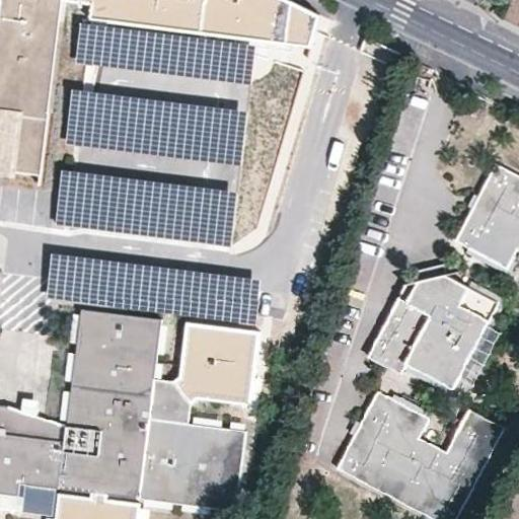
[(0,0),(0,131),(7,132),(2,172),(11,173),(41,177),(62,0),(61,0),(0,0)]
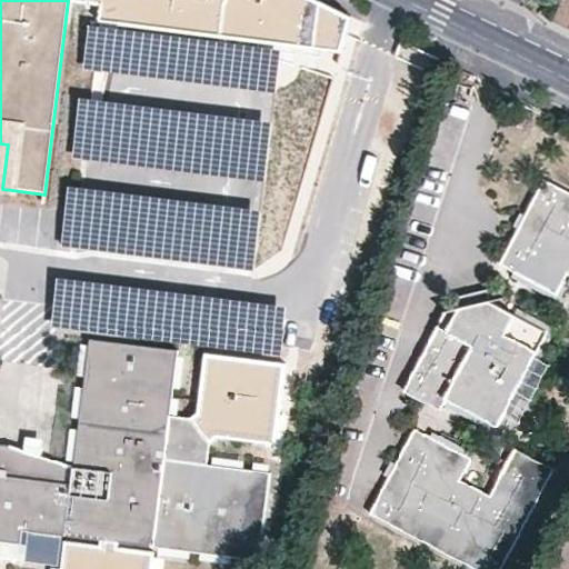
[(67,0),(68,0),(100,3),(99,20),(338,50),(347,20),(308,0),(67,0)]
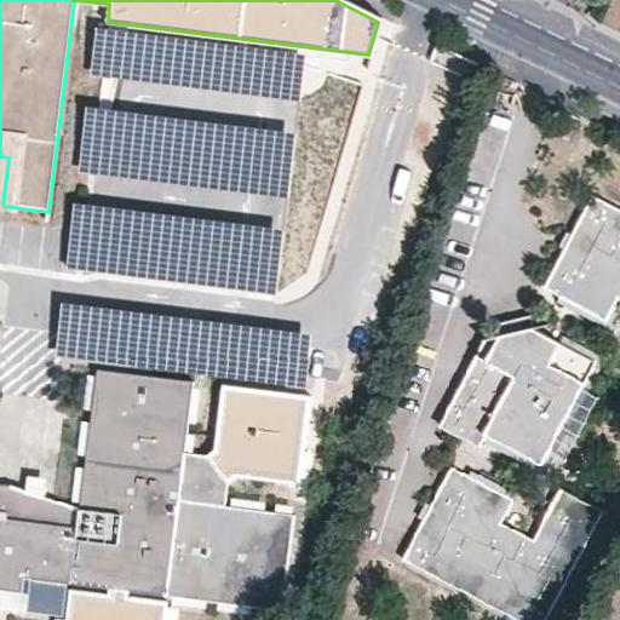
[(619,211),(589,195),(541,288),(556,297),(603,320),(608,309),(615,297),(619,299),(619,211)]
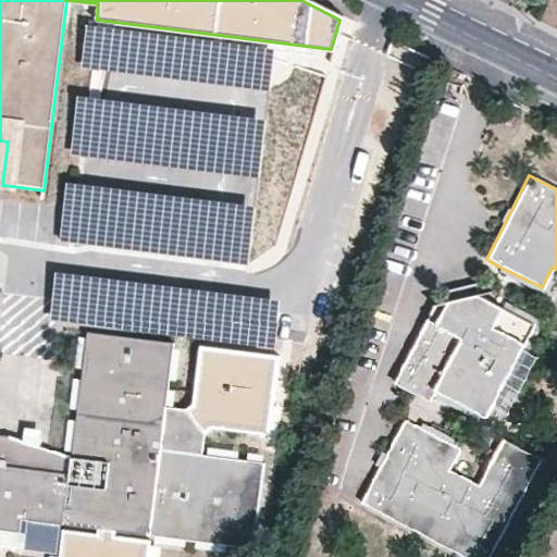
[(542,287),(499,267),(497,271),(544,296),(552,281),(546,277),(542,287)]
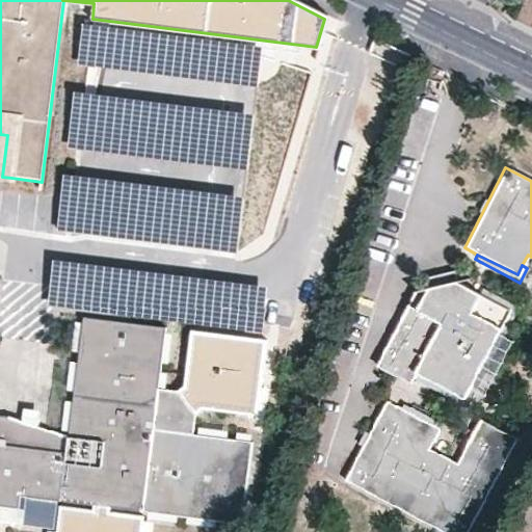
[(453,270),(422,277),(425,288),(455,281),(453,270)]
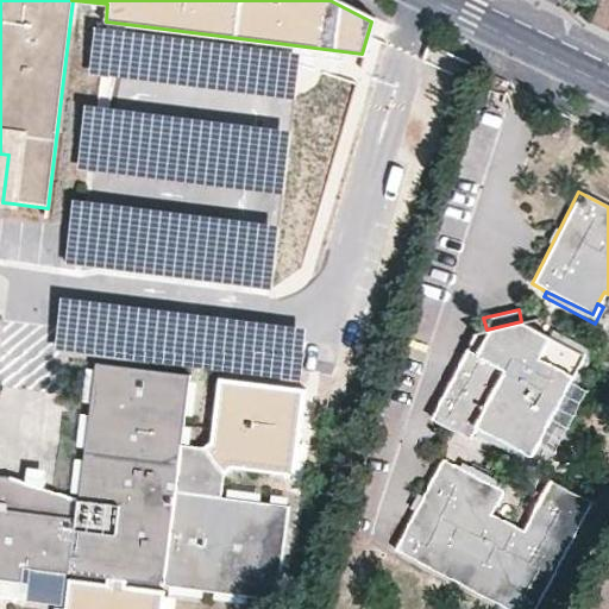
[(585,346),(532,319),(521,321),(487,330),(472,333),(472,334),(428,419),(468,439),(470,433),(473,427),(529,456),(582,355),(585,346)]
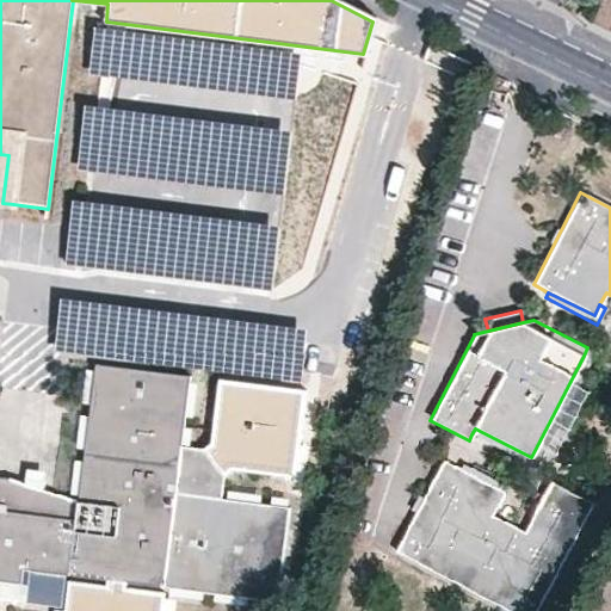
[(586,390),(575,384),(593,352),(593,351),(587,347),(584,356),(531,457),(475,429),(471,434),(534,467),(542,448),(554,452),(586,390)]
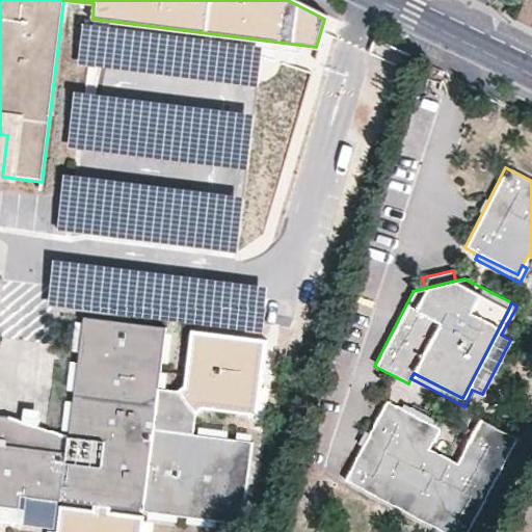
[(0,505),(20,508),(21,498),(57,501),(92,505),(109,507),(242,524),(250,432),(190,429),(191,413),(177,393),(156,391),(163,326),(80,321),(65,439),(7,420),(0,418),(0,505)]
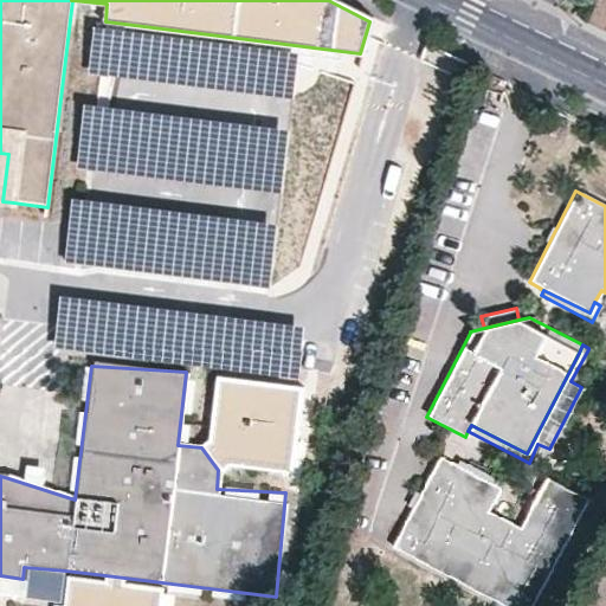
[(211,439),(201,447),(218,470),(229,465),(291,470),(302,388),(218,378),(211,439)]
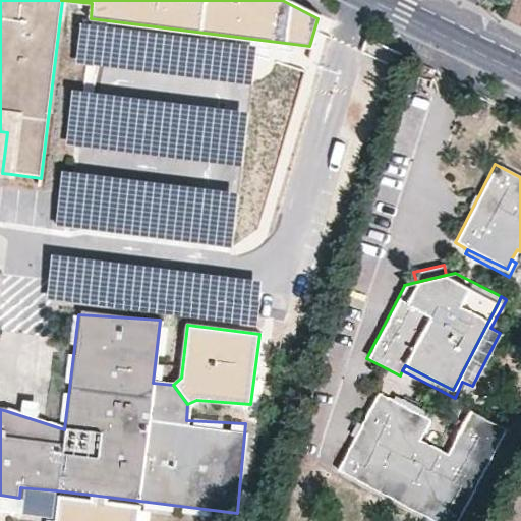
[(37,346),(36,375),(50,375),(51,346),(37,346)]
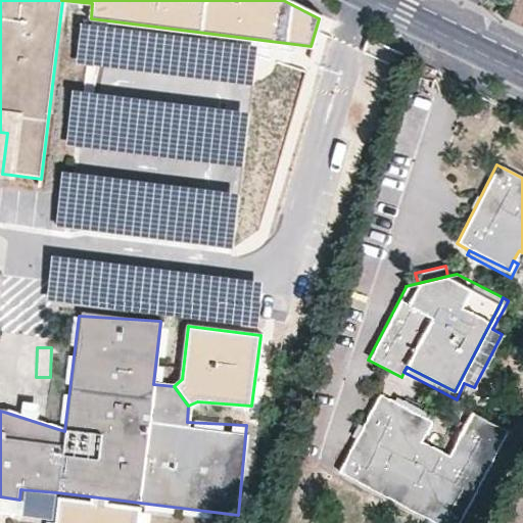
[(391,400),(378,393),(337,472),(434,522),(458,522),(507,430),(470,411),(447,455),(420,440),(425,430),(430,421),(391,400)]
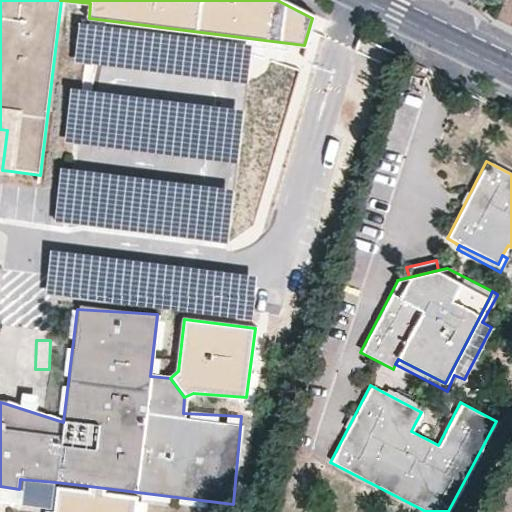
[(428,409),(386,387),(383,392),(421,412),(416,421),(421,423),(428,409)]
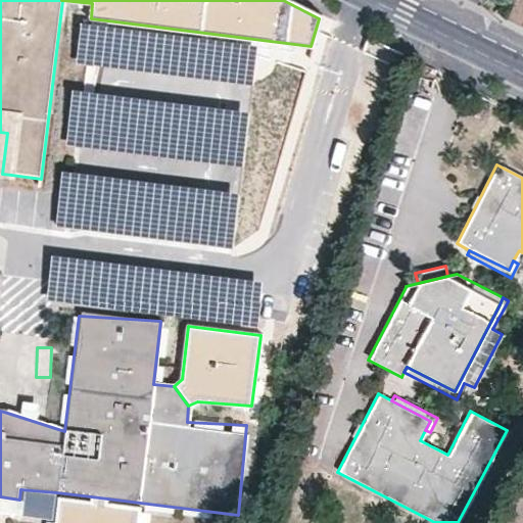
[(107,498),(91,496),(90,503),(58,498),(55,522),(137,522),(139,509),(106,506),(107,498)]
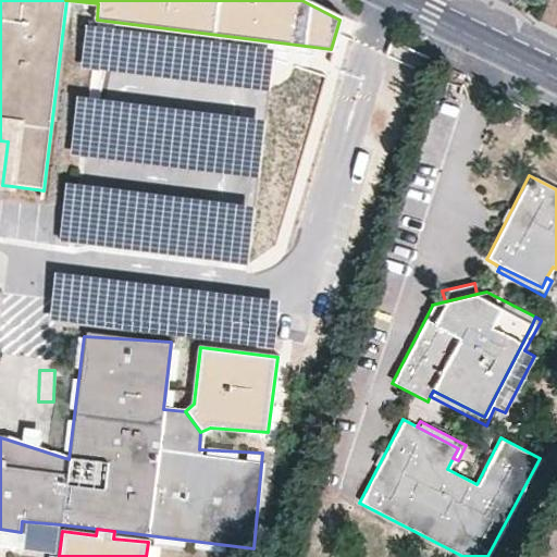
[(556,556),(556,549),(546,544),(537,556),(556,556)]
